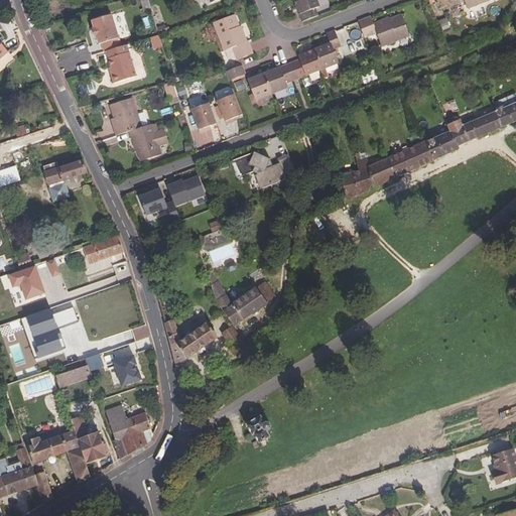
[(152,10),(148,0),(140,0),(144,12),(152,10)]
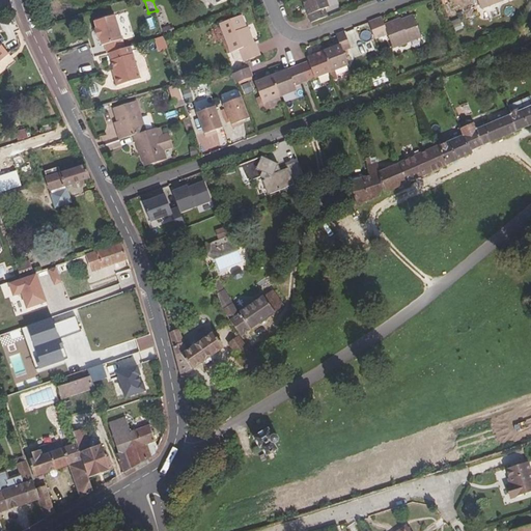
[(330,7),(326,0),(301,0),(310,23),(311,23),(327,17),(324,9),(330,7)]
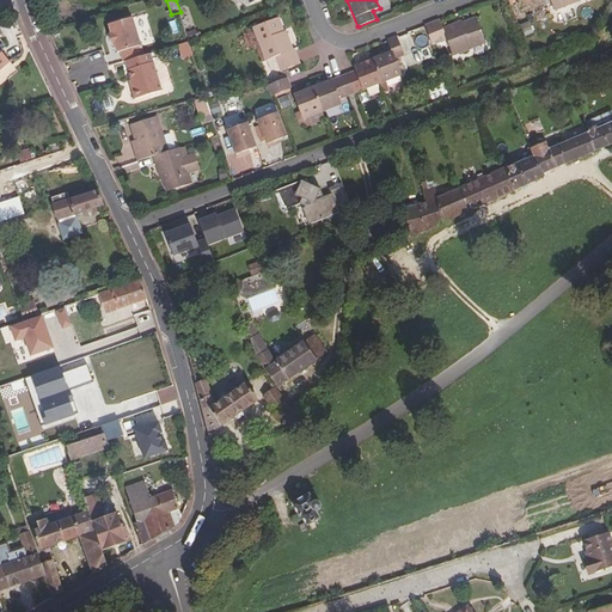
[(550,0),(555,11),(581,0),(550,0)]
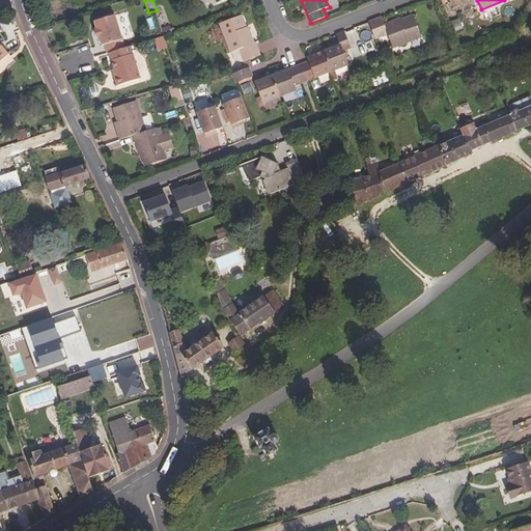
[(124,48),(115,15),(94,21),(96,28),(95,29),(99,39),(100,38),(102,46),(105,45),(107,54),(109,53),(124,48)]
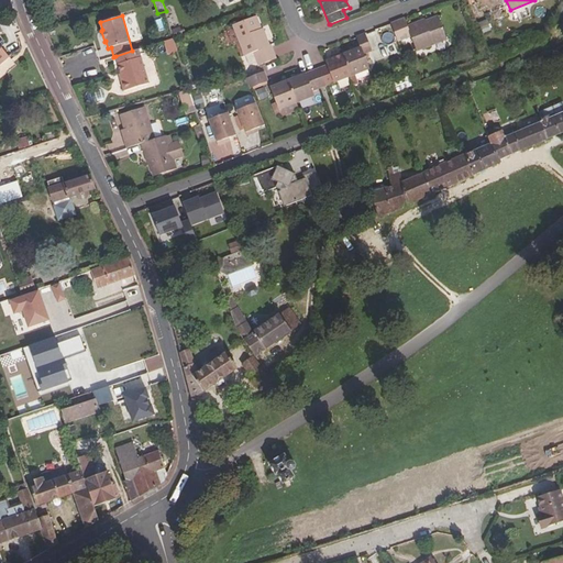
[(271,47),(264,30),(262,31),(262,29),(256,15),(232,25),(244,56),(253,53),(258,65),(261,64),(276,58),(272,47),(271,47)]
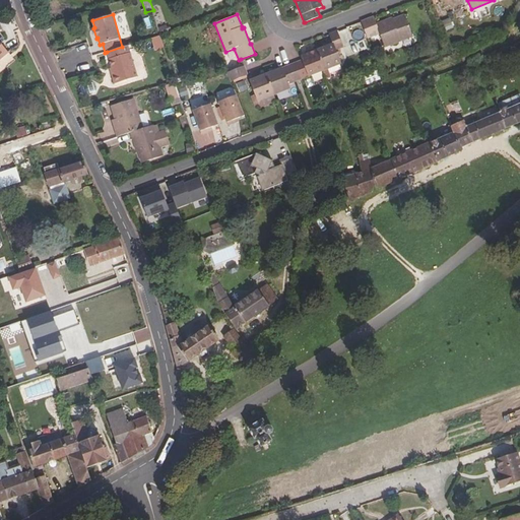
[(413,37),(405,14),(393,19),(391,20),(390,18),(377,24),(374,17),(361,22),(367,38),(368,39),(380,34),(385,48),(413,37)]
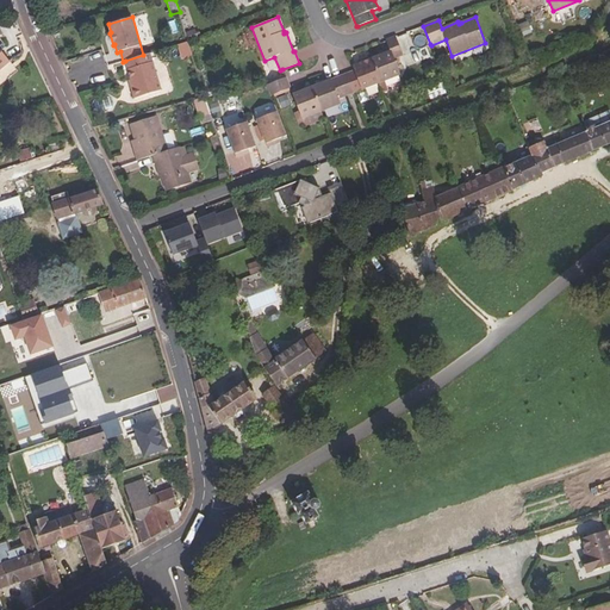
[(400,75),(394,60),(404,56),(396,36),(386,41),(390,50),(372,57),(381,83),(400,75)]
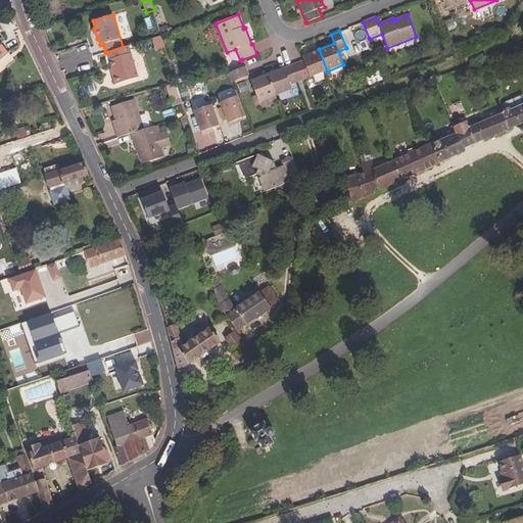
[(163,36),(153,39),(156,51),(167,48),(163,36)]
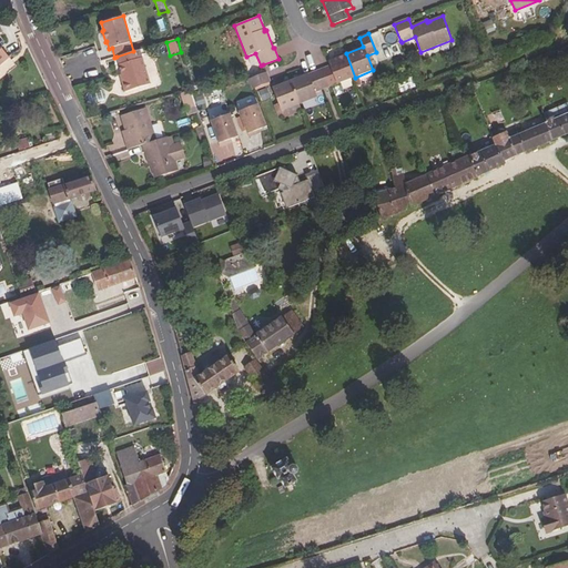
[(0,64),(9,58),(0,46),(0,64)]
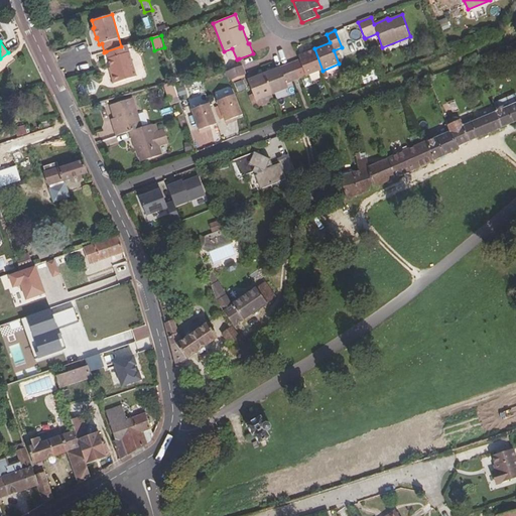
[(137,77),(127,45),(121,46),(106,51),(111,68),(109,69),(114,84),(137,77)]
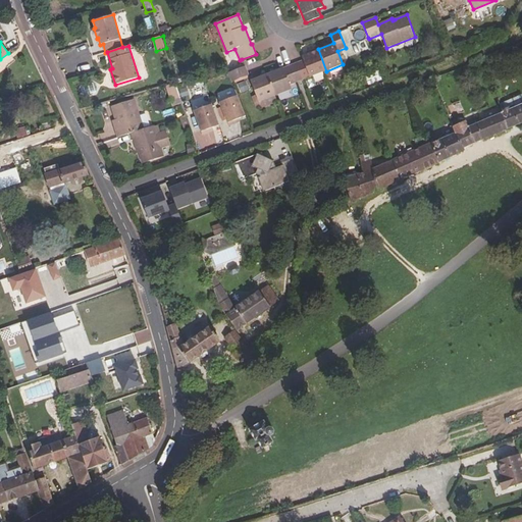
[(326,71),(318,49),(302,56),(303,60),(296,63),(302,81),(326,71)]
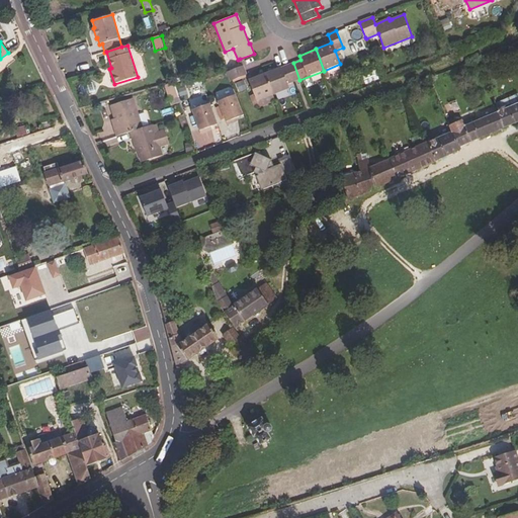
[(299,80),(293,63),(288,65),(295,82),(299,80)]
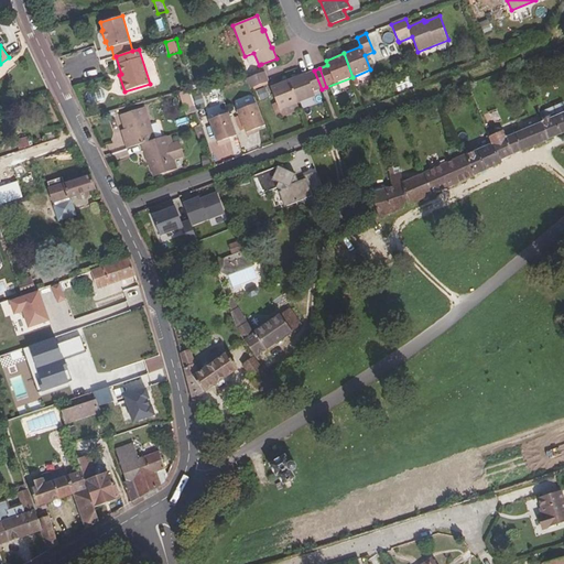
[(322,89),(314,71),(289,80),(296,102),(297,104),(315,97),(314,91),(322,89)]
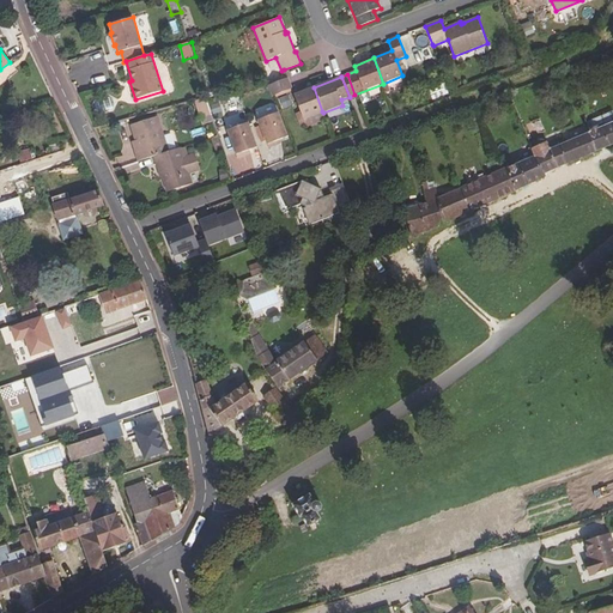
[(292,89),(287,79),(268,85),(272,96),(292,89)]
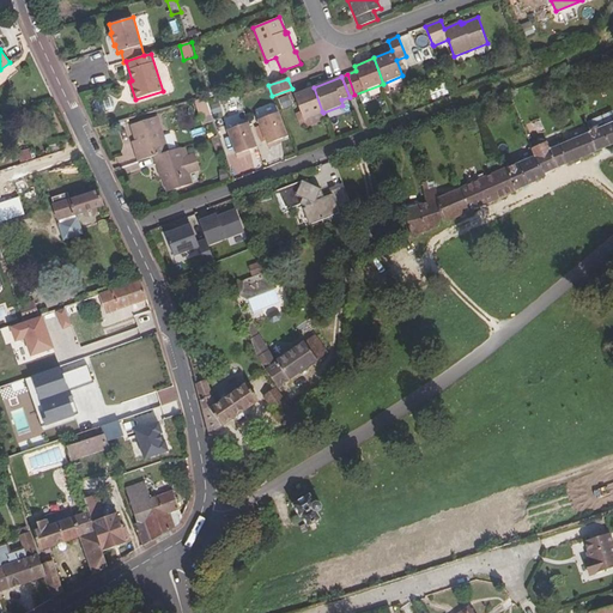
[(431,99),(447,93),(443,82),(426,87),(431,99)]
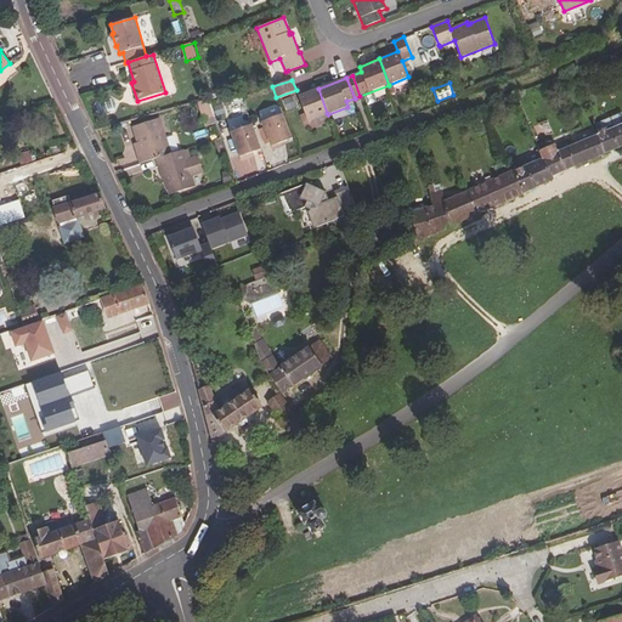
[(327,113),(318,89),(299,96),(305,113),(309,122),(328,114),(327,113)]
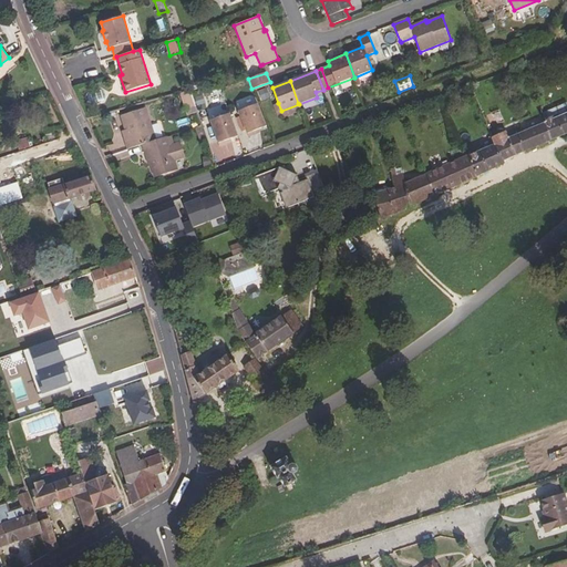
[(196,103),(191,86),(181,89),(186,105),(196,103)]
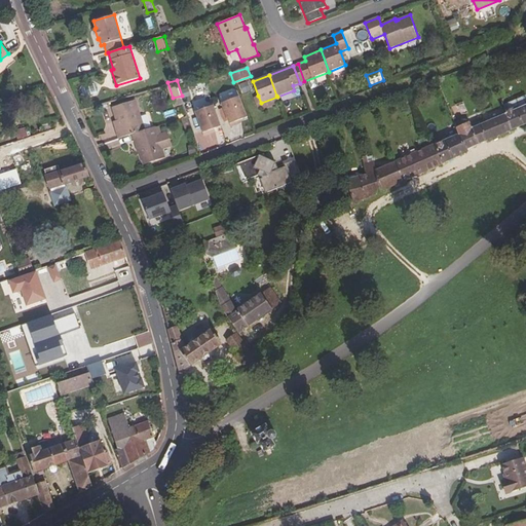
[(245,94),(252,91),(249,82),(241,84),(245,94)]
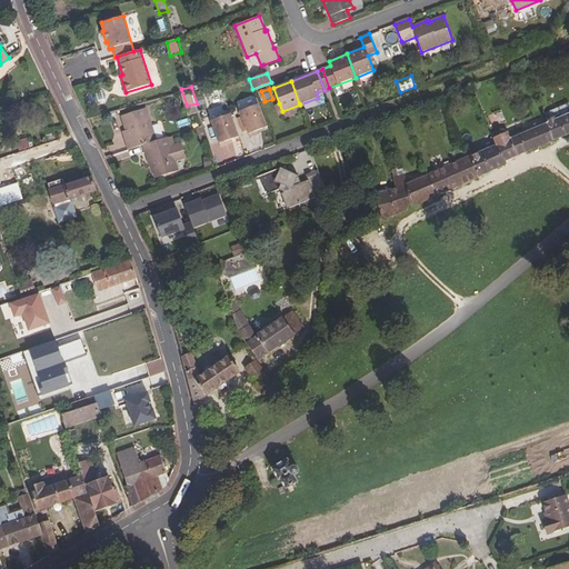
[(257,131),(268,127),(259,103),(239,111),(249,137),(258,135),(257,131)]
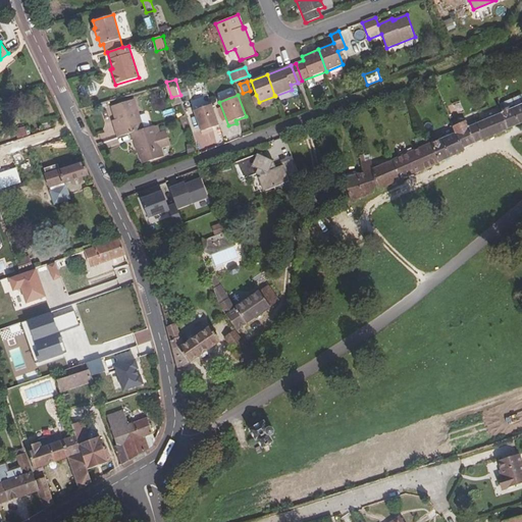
[(256,95),(252,97),(256,106),(261,108),(277,102),(275,96),(259,102),(256,95)]
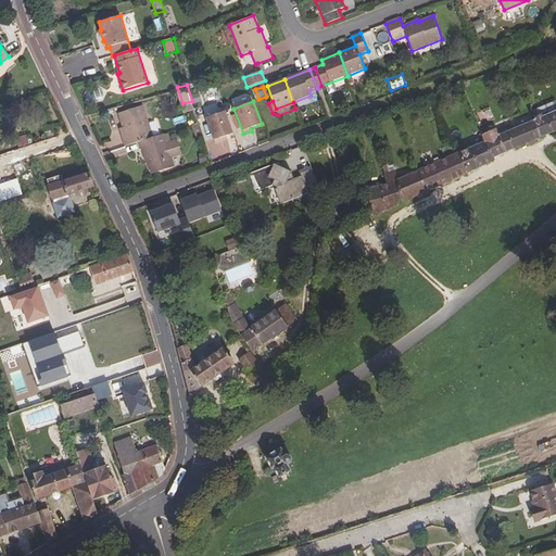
[(541,138),(555,130),(555,101),(532,111),(535,119),(541,138)]
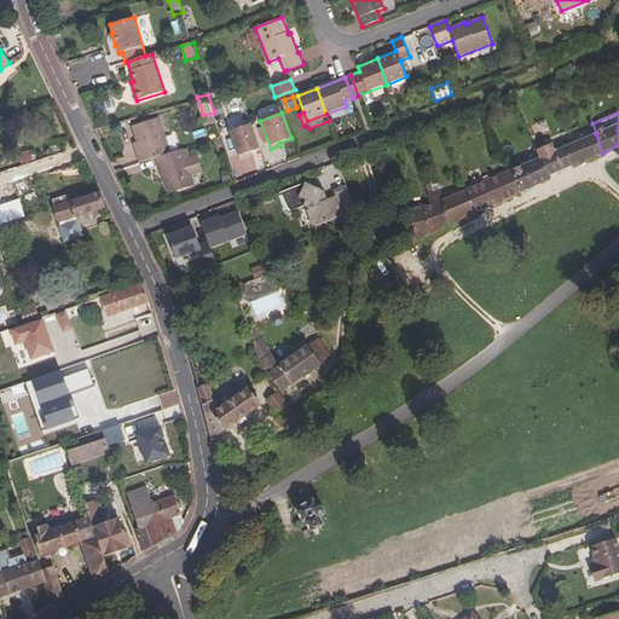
[(172,152),(160,117),(132,127),(137,142),(140,154),(137,155),(139,163),(156,158),(172,152)]
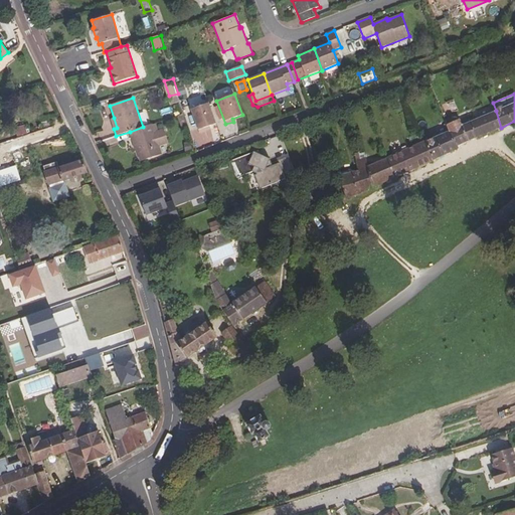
[(206,127),(216,124),(209,103),(191,109),(199,133),(207,130),(206,127)]
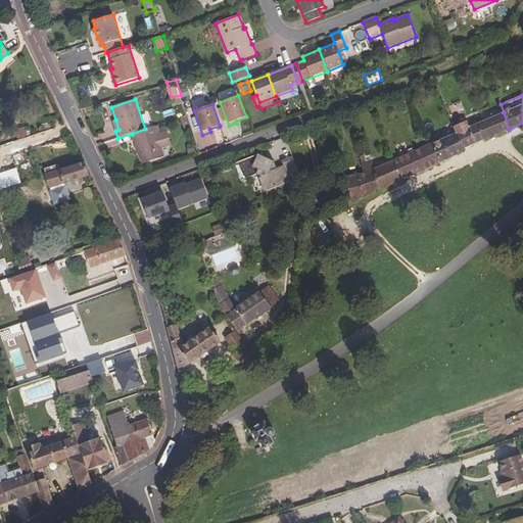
[(464,148),(509,130),(504,112),(484,121),(470,127),(467,121),(455,127),(464,148)]
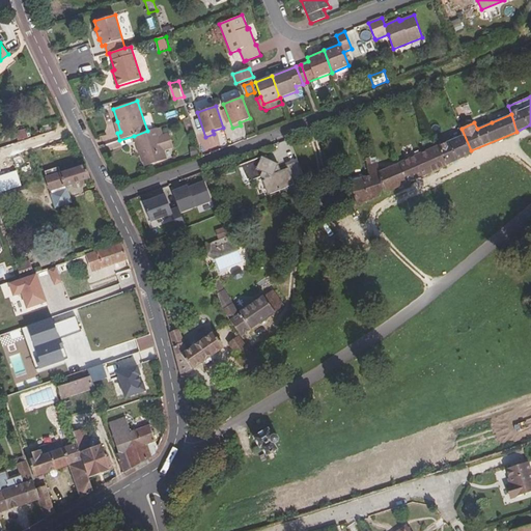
[(54,132),(51,122),(43,126),(46,135),(54,132)]
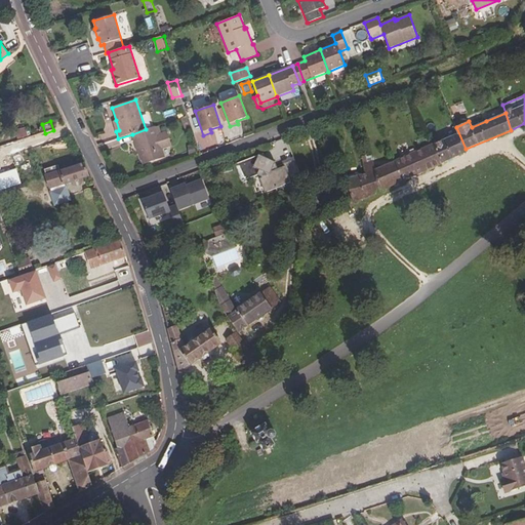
[(171,147),(166,131),(161,133),(158,125),(146,129),(132,134),(134,142),(135,140),(139,152),(144,164),(164,158),(162,150),(171,147)]
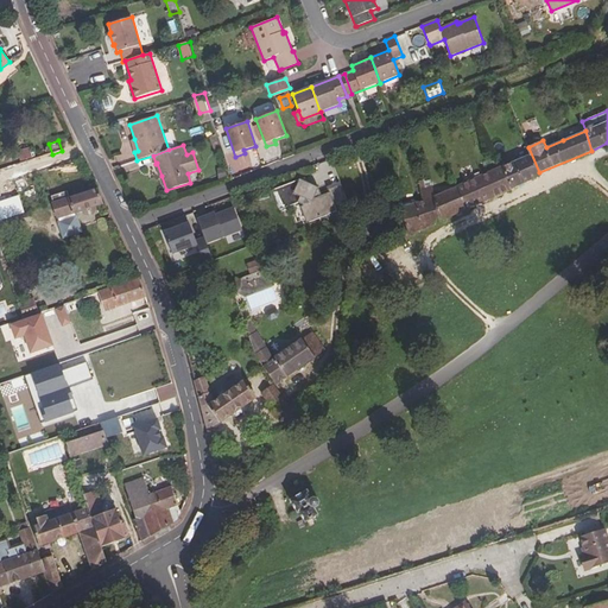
[(495,197),(542,176),(539,172),(529,147),(526,147),(530,156),(502,168),(501,166),(486,173),(495,197)]
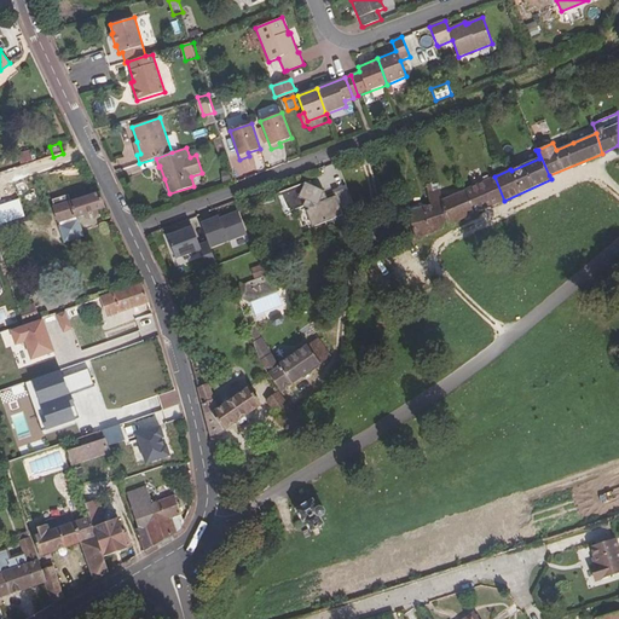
[(139,163),(123,167),(125,175),(140,172),(139,163)]
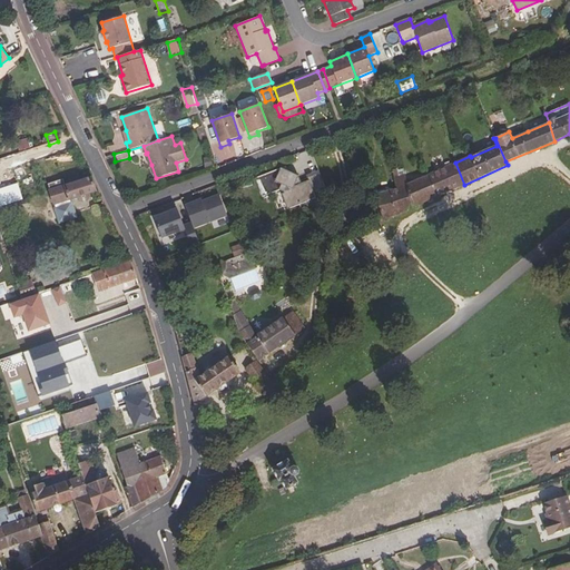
[(412,208),(464,185),(455,163),(428,175),(406,184),(412,208)]
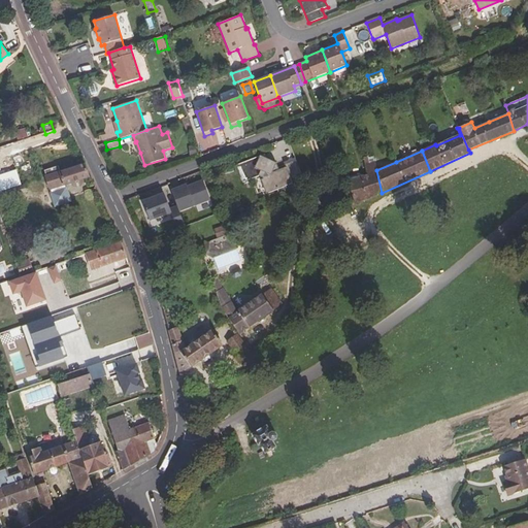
[(279,169),(276,162),(266,159),(264,154),(238,164),(244,180),(259,175),(262,177),(268,193),(292,184),(291,180),(302,176),(296,160),(285,164),(286,166),(279,169)]
